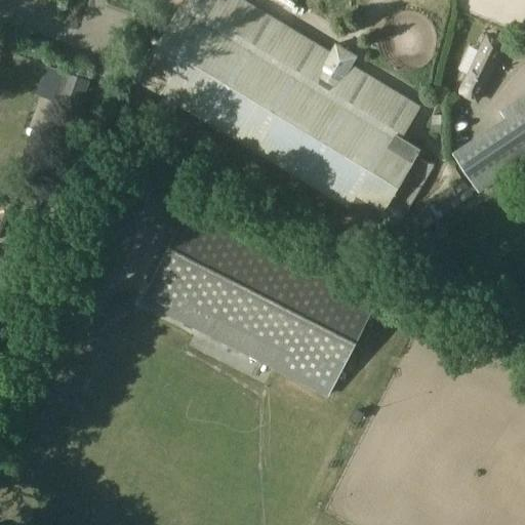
[(330,52),(242,0),(184,0),(135,80),(349,208),(349,209),(356,213),(349,225),(369,236),(382,214),(384,214),(420,149),(402,138),(420,106),(351,65),(357,56),(335,44),(330,52)]
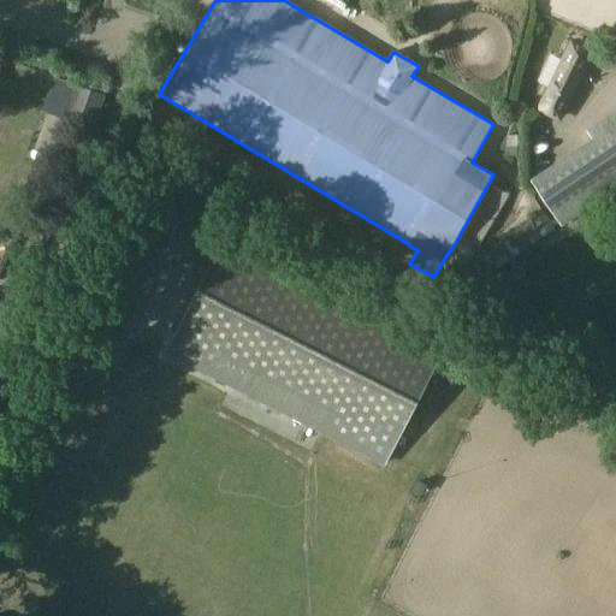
[(587,0),(588,5),(554,7),(555,21),(604,17),(604,27),(615,25),(615,11),(615,0),(587,0)]
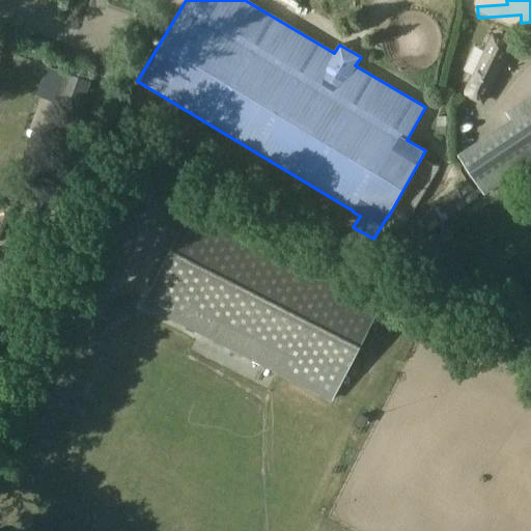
[(509,46),(493,38),(466,94),(482,102),(509,46)]
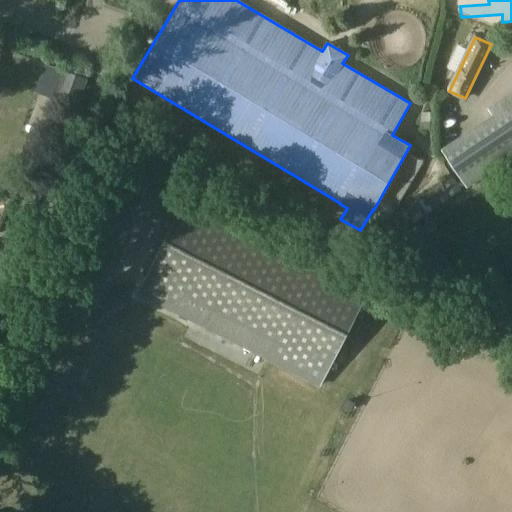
[(62,72),(52,69),(45,90),(54,93),(52,99),(74,107),(85,77),(63,69),(62,72)]
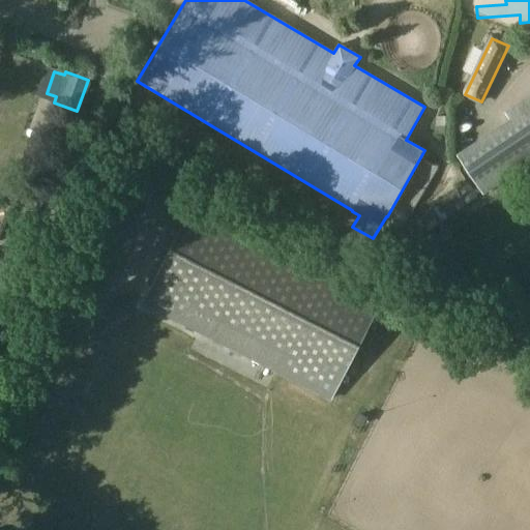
[(513,125),(461,160),(482,194),(529,163),(529,99),(506,115),(513,125)]
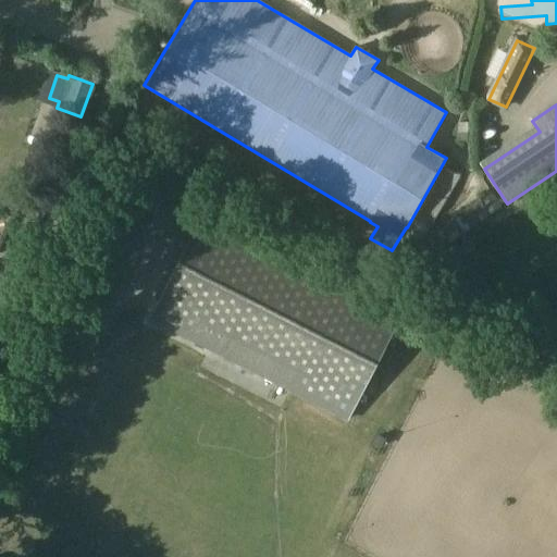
[(201,223),(151,320),(346,419),(395,322),(201,223)]
